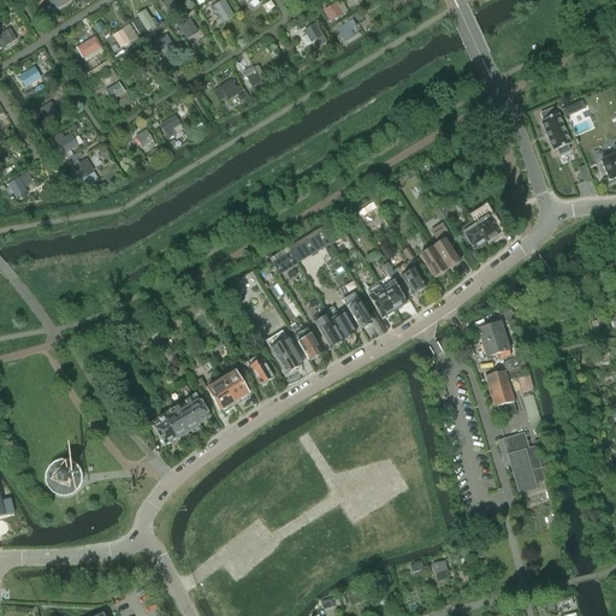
[(70,1),(69,0),(47,0),(54,11),(70,1)]
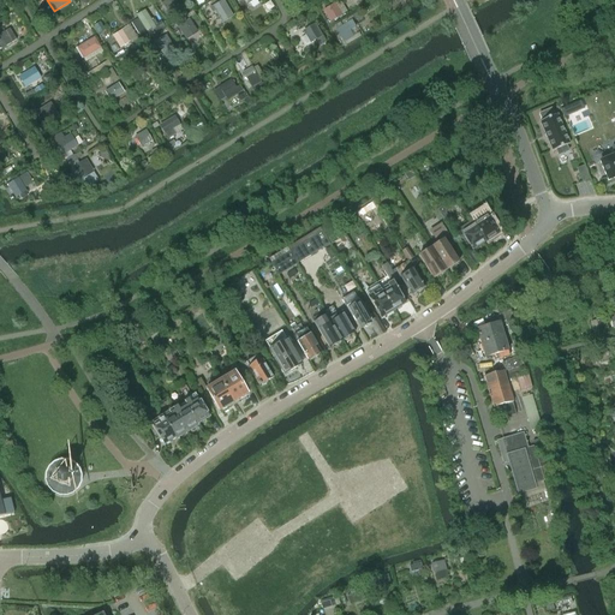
[(181,9),(175,0),(166,0),(162,4),(171,16),(181,9)]
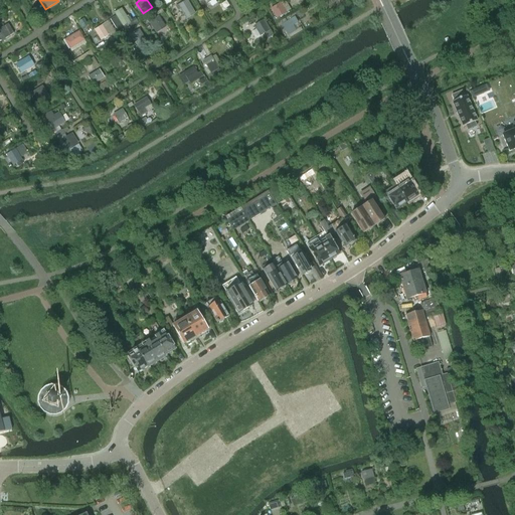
[(195,14),(185,0),(175,7),(177,11),(179,9),(185,19),(195,14)]
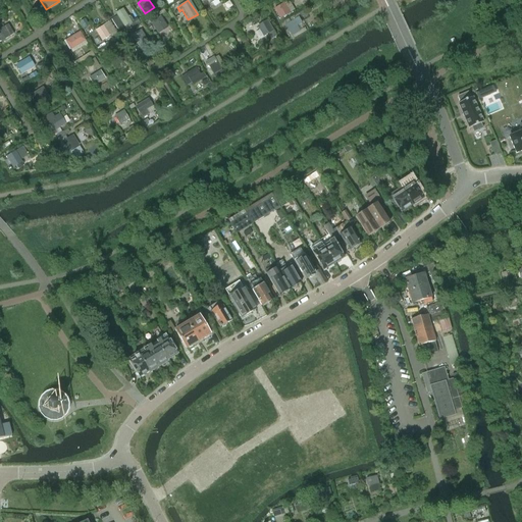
[(275,9),(281,18),(290,13),(283,3),(275,9)]
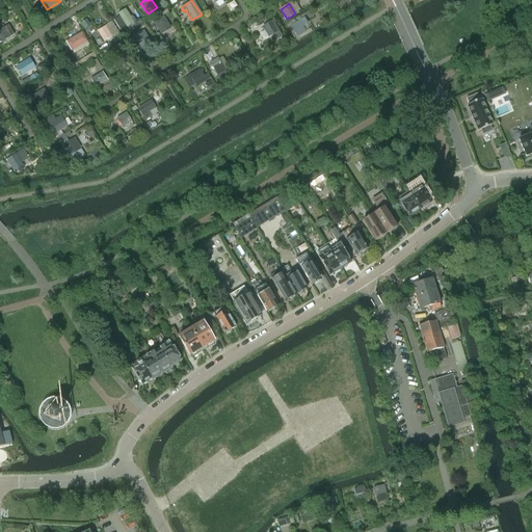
[(137,21),(133,17),(131,18),(125,8),(117,14),(127,27),(137,21)]
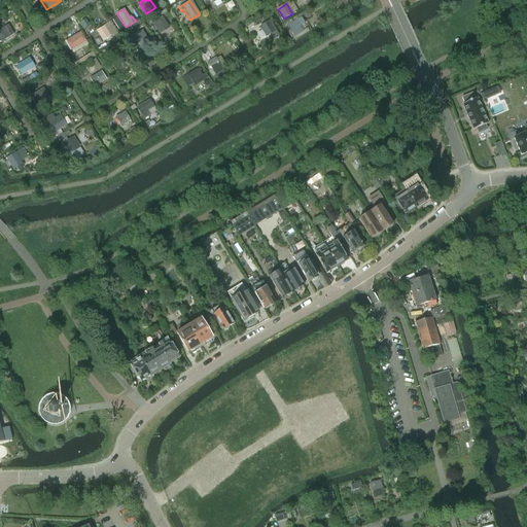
[(163,18),(153,24),(160,33),(169,28),(163,18)]
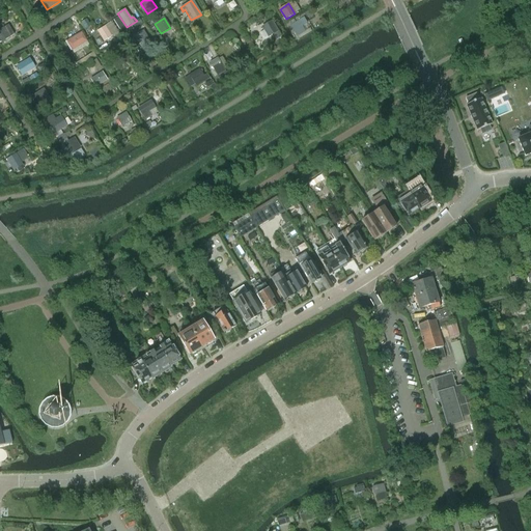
[(309,29),(303,18),(290,26),(297,36),(309,29)]
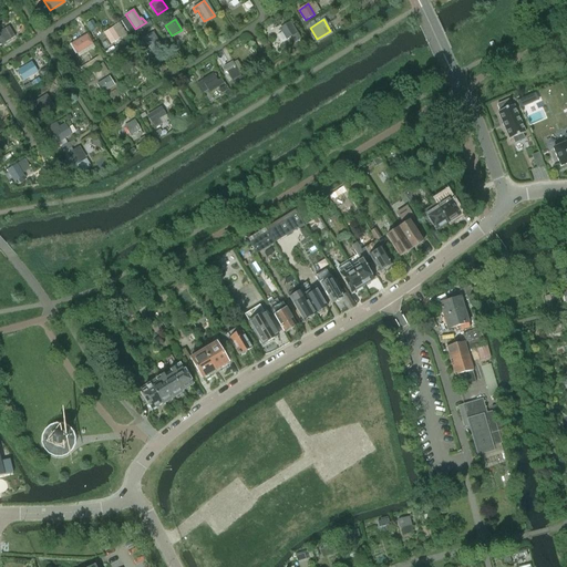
[(280,29),(287,39),(297,33),(290,23),(280,29)]
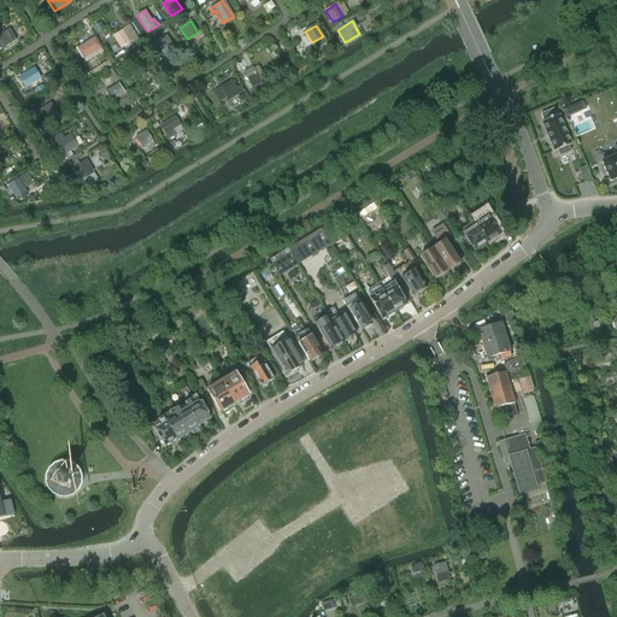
[(130,42),(123,30),(112,36),(121,48),(130,42)]
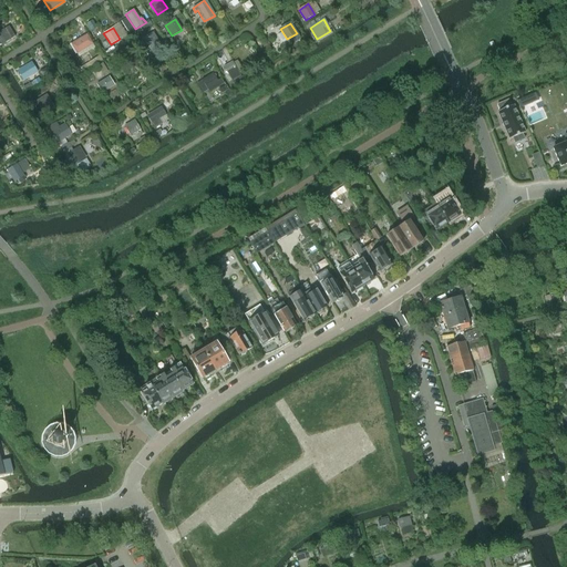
[(11,39),(4,29),(0,31),(0,42),(1,45),(11,39)]
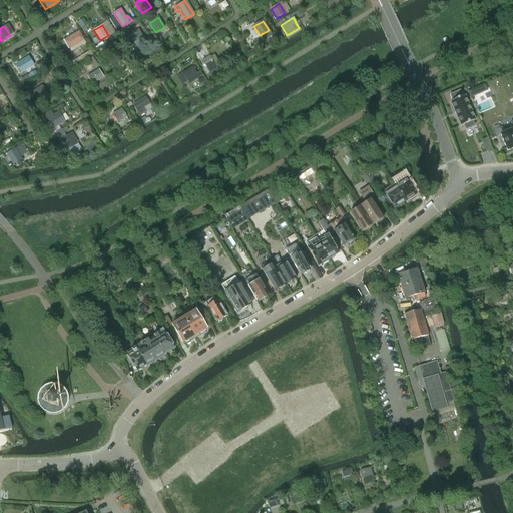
[(146,41),(139,29),(129,36),(135,47),(146,41)]
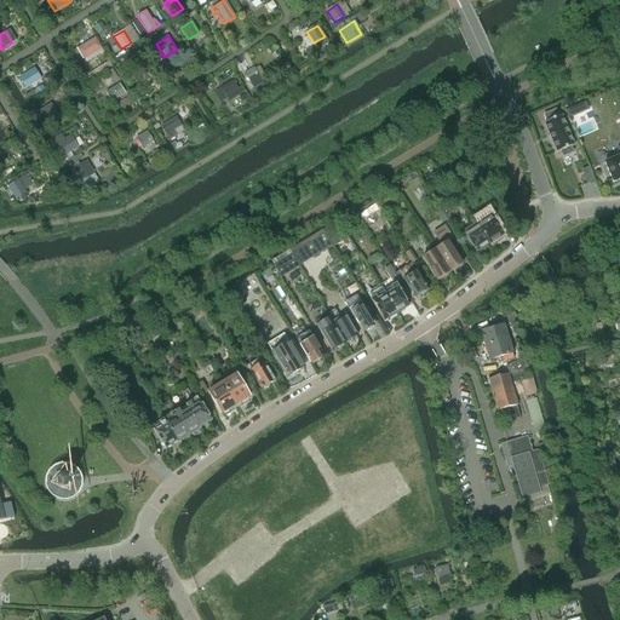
[(102,50),(95,38),(78,47),(85,59),(102,50)]
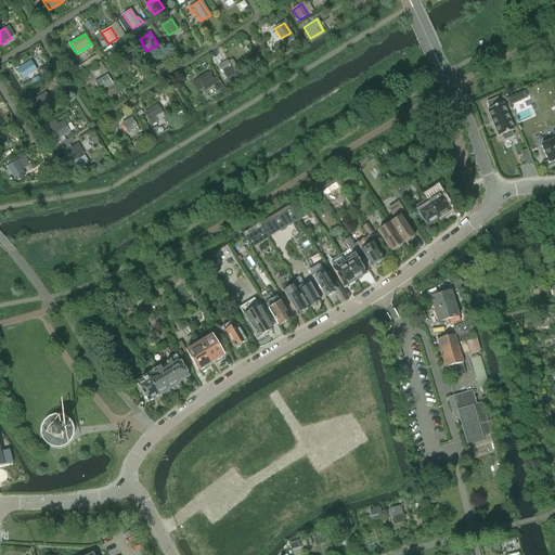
[(121,47),(114,51),(120,61),(127,56),(121,47)]
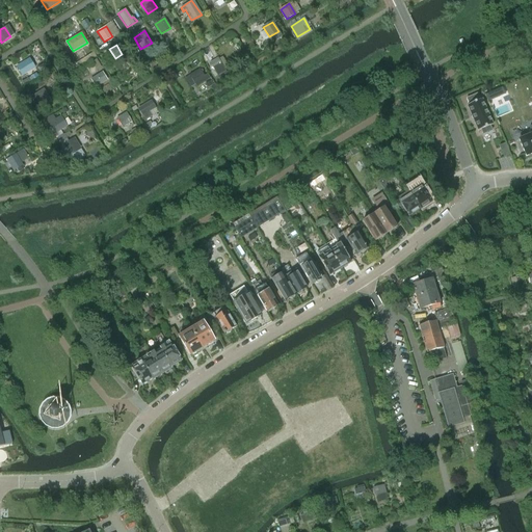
[(225,72),(218,59),(209,65),(216,77),(225,72)]
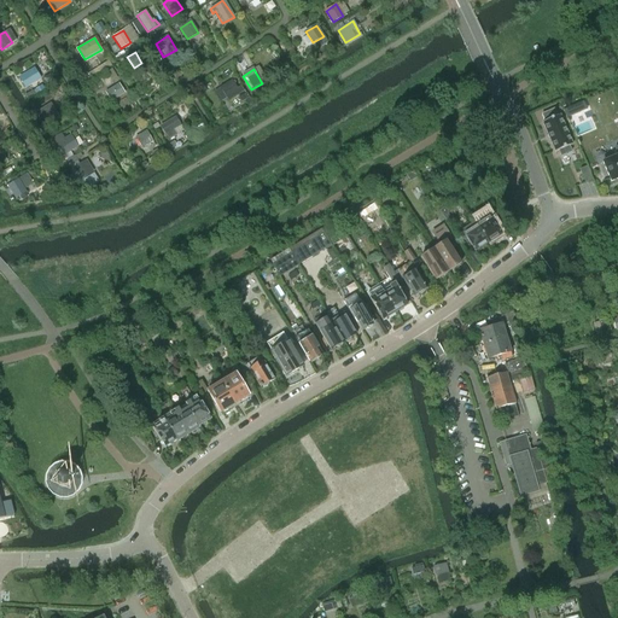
[(17,79),(23,87),(34,81),(28,71),(17,79)]
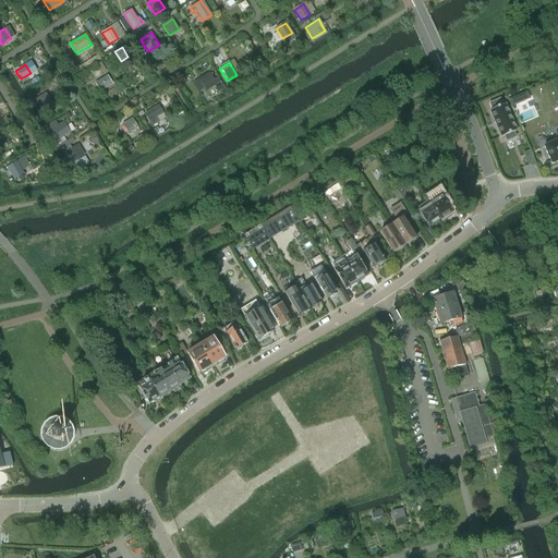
[(219,83),(217,77),(214,80),(208,72),(197,79),(206,92),(219,83)]
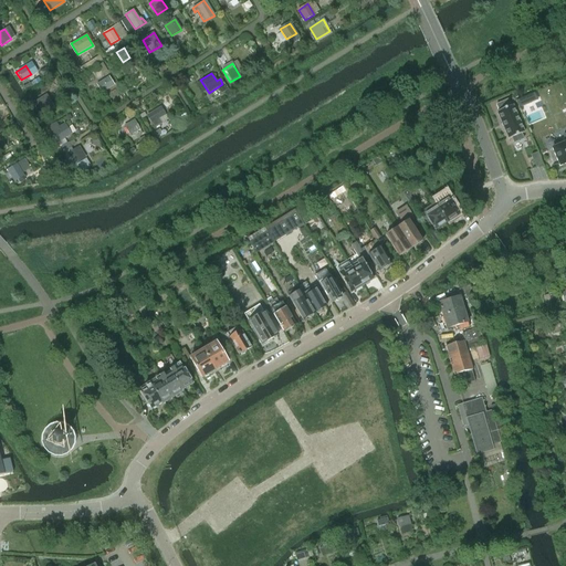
[(115,85),(109,76),(96,84),(102,94),(115,85)]
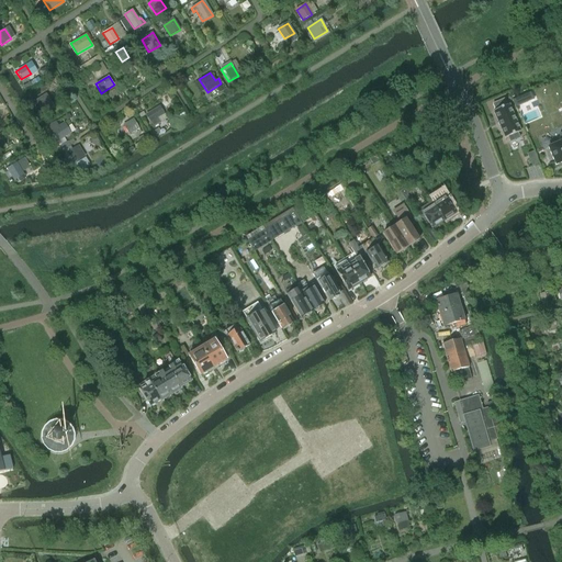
[(47,92),(36,99),(42,111),(54,105),(47,92)]
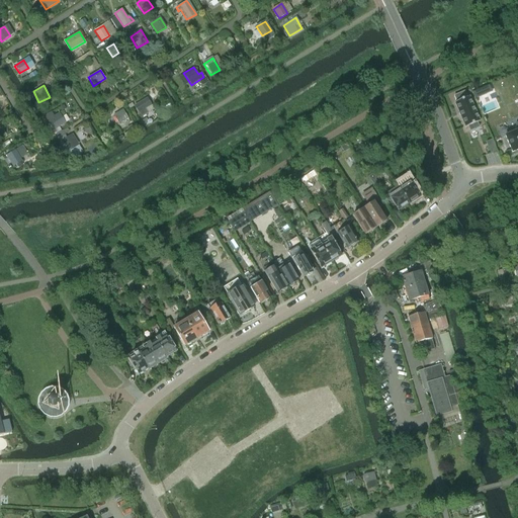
[(478,89),(477,90),(480,97),(492,91),(489,85),(478,89)]
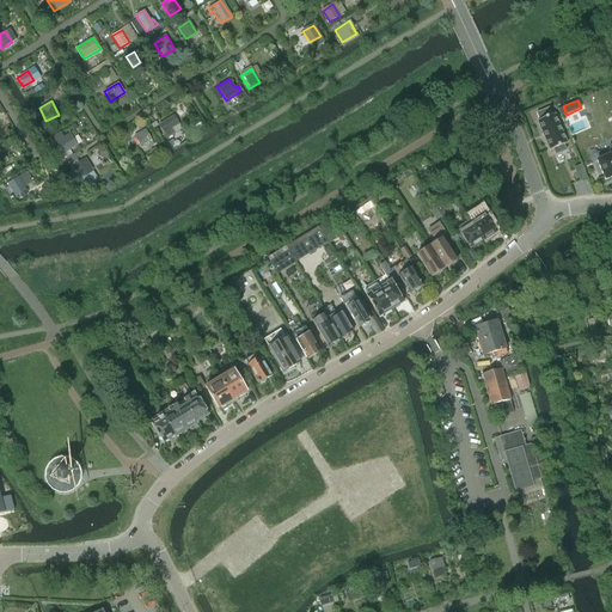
[(554,114),(537,121),(550,151),(552,150),(555,154),(565,150),(563,145),(567,144),(554,114)]
